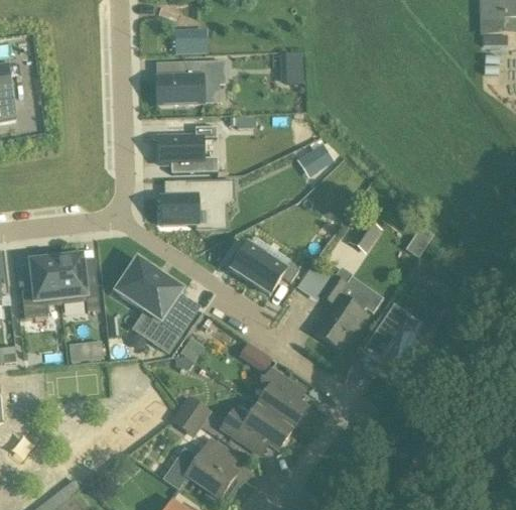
[(478,0),(480,34),(515,32),(515,0),(478,0)]
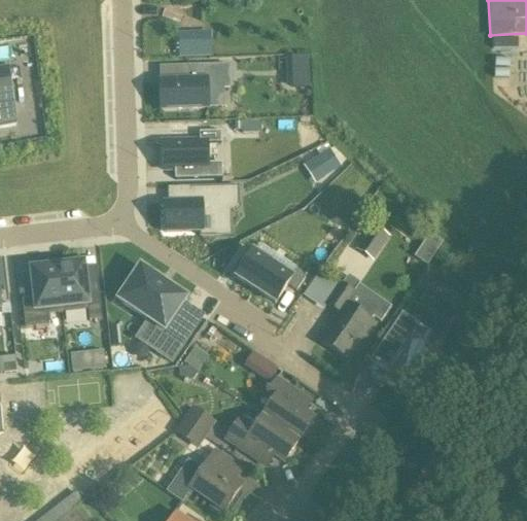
[(161,106),(207,104),(206,84),(229,83),(227,62),(185,63),(186,76),(160,77),(161,106)]
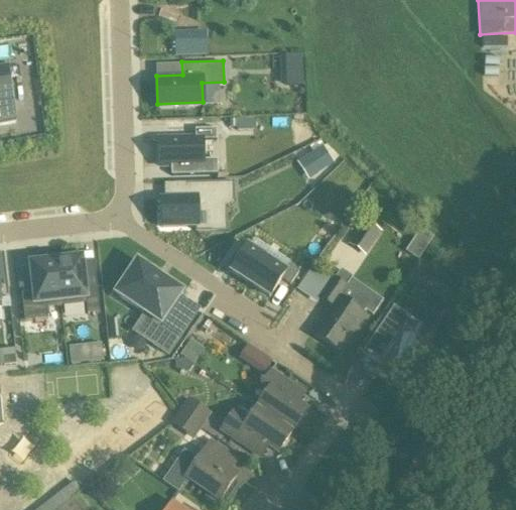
[(0,120),(15,118),(14,102),(9,61),(0,62),(0,120)]
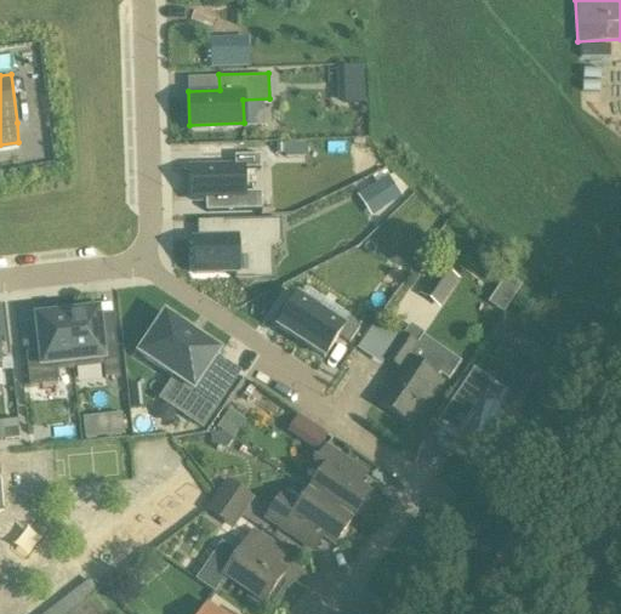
[(234,165),(191,166),(192,195),(205,195),(205,208),(261,205),(260,151),(234,152),(234,165)]
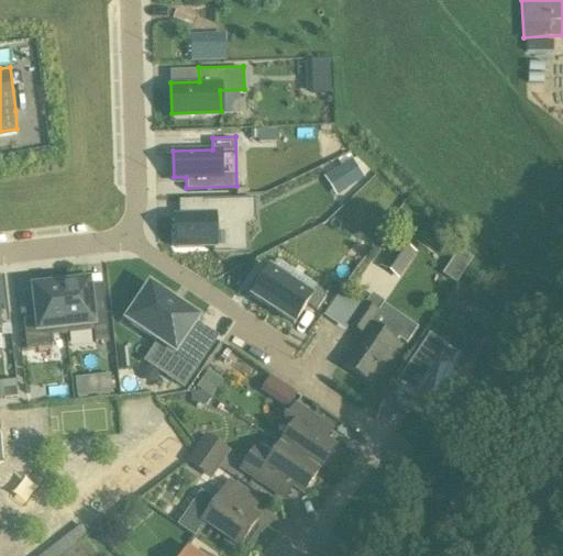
[(353,156),(351,154),(333,166),(346,186),(364,174),(363,173),(353,156)]
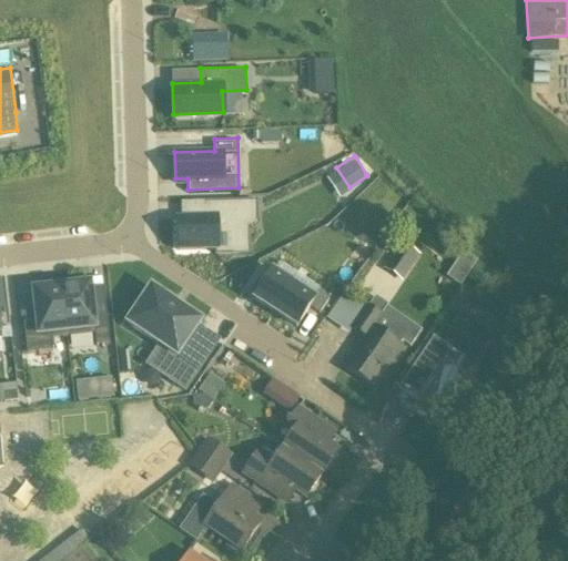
[(234,228),(256,216),(255,196),(203,199),(203,214),(181,215),(176,215),(176,246),(215,245),(215,251),(234,251),(234,228)]
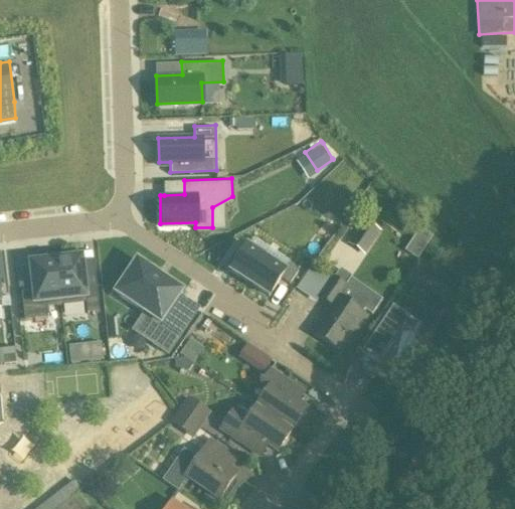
[(365,251),(381,227),(363,214),(347,239),(365,251)]
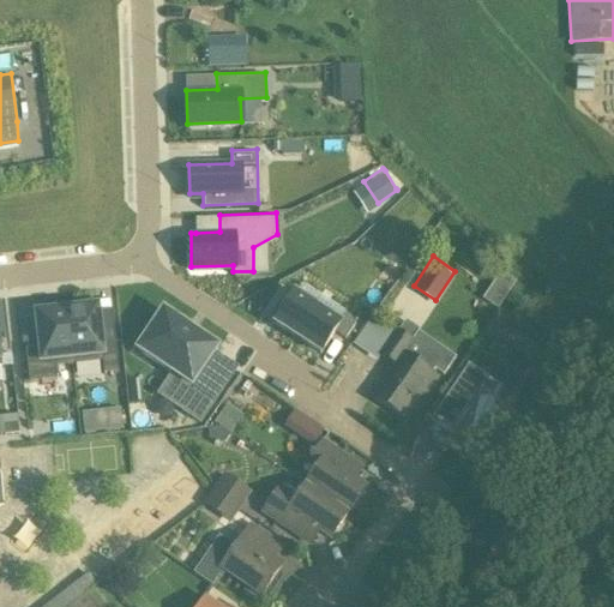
[(278,308),(290,290),(281,284),(269,301),(278,308)]
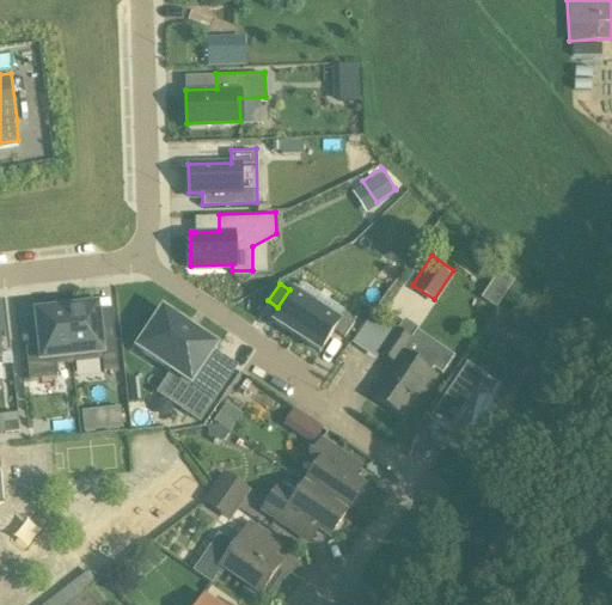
[(293,288),(273,318),(319,348),(334,327),(344,334),(354,318),(342,310),(337,317),(293,288)]
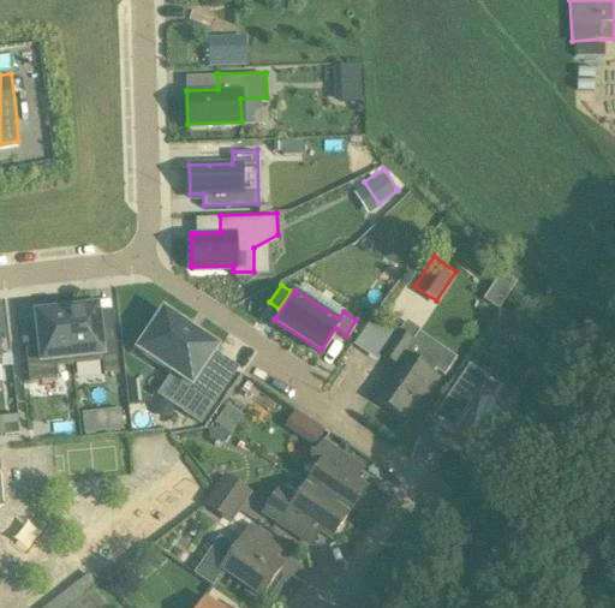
[(119,368),(114,335),(100,337),(97,308),(96,303),(66,307),(72,361),(102,357),(103,370),(119,368)]
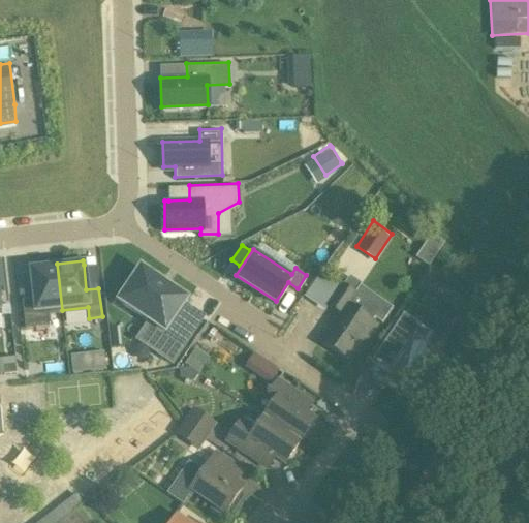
[(30,267),(34,296),(22,297),(25,326),(49,322),(48,312),(62,310),(57,264),(30,267)]
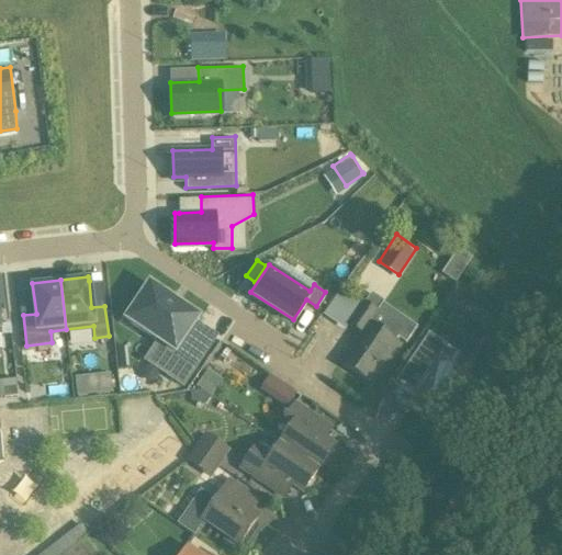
[(180,388),(205,350),(184,336),(199,315),(149,281),(124,316),(164,342),(147,366),(180,388)]
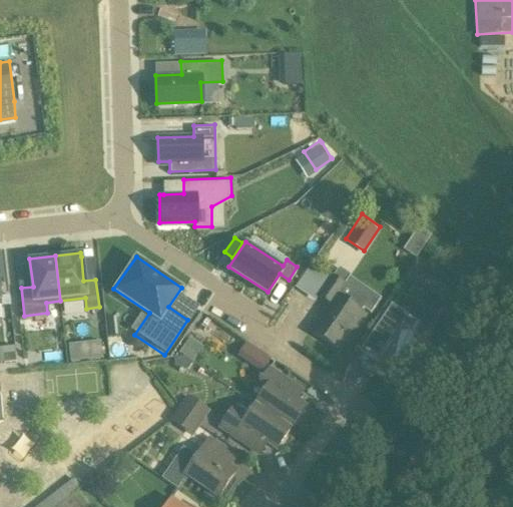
[(349,273),(350,272),(339,264),(333,273),(332,272),(317,293),(330,302),(312,328),(337,346),(362,309),(361,308),(363,306),(370,310),(381,295),(349,273)]
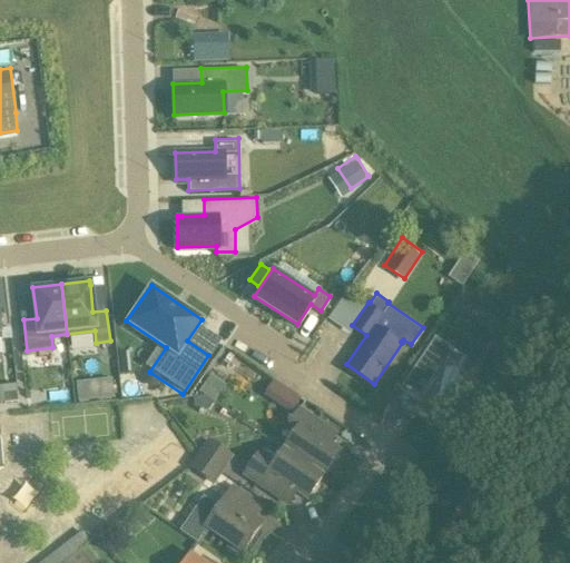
[(445,422),(471,384),(457,373),(464,361),(443,346),(419,381),(430,388),(419,405),(445,422)]
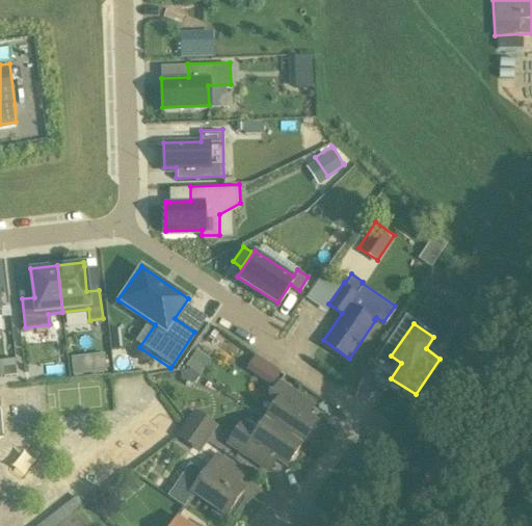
[(105,349),(92,350),(95,368),(106,367),(105,349)]
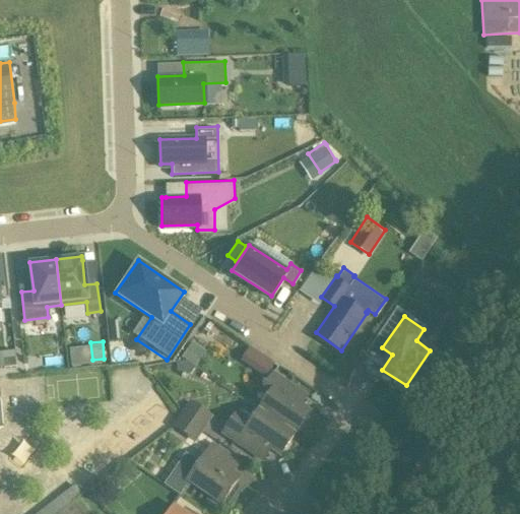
[(260,350),(249,343),(240,358),(251,365),(260,350)]
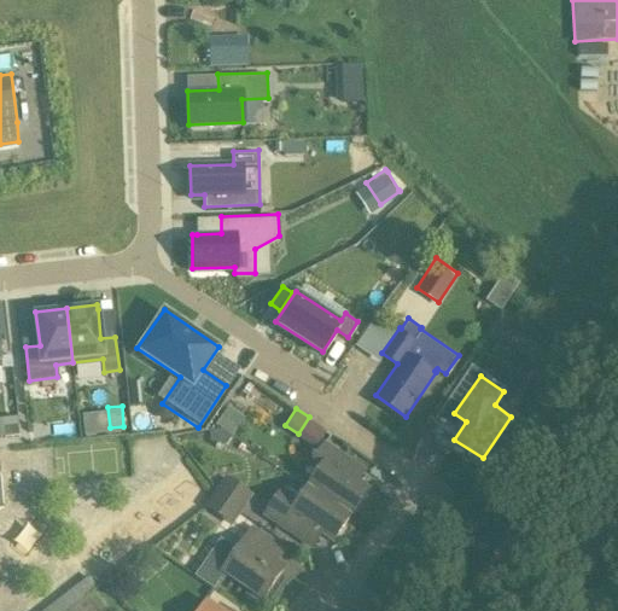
[(4,423),(5,434),(19,431),(18,422),(4,423)]
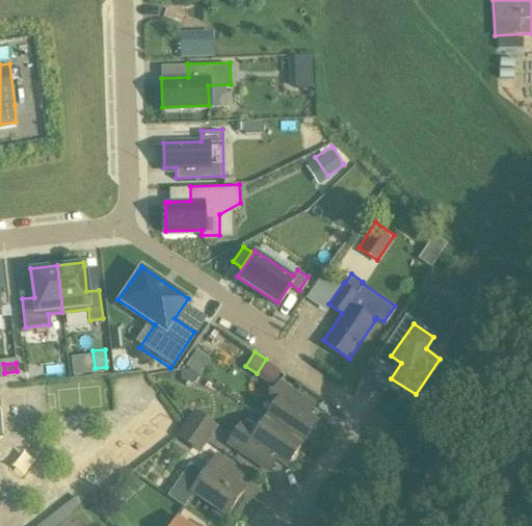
[(265,417),(301,442),(317,420),(308,413),(315,402),(280,378),(265,400),(272,405),(265,417)]
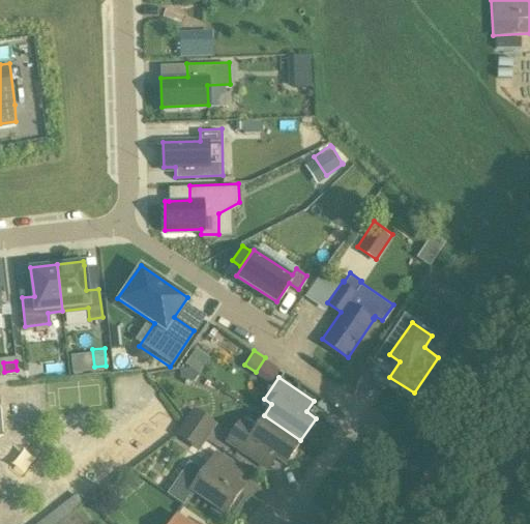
[(182,420),(206,437),(217,420),(193,405),(182,420)]
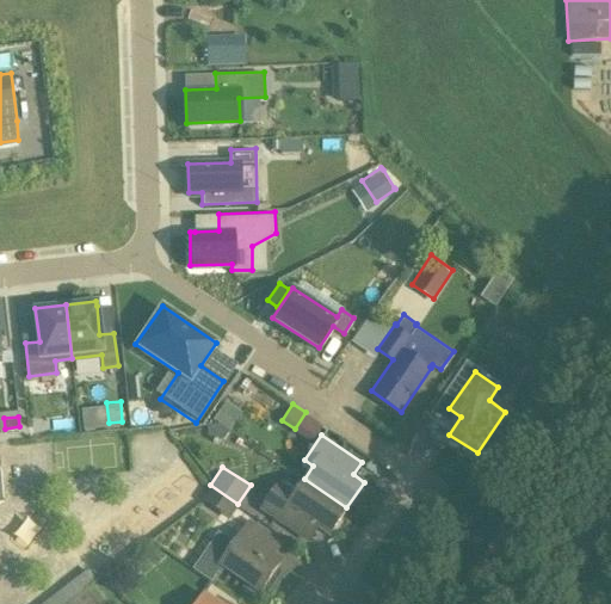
[(329,534),(346,507),(304,479),(295,493),(278,482),(261,506),(310,538),(319,527),(329,534)]
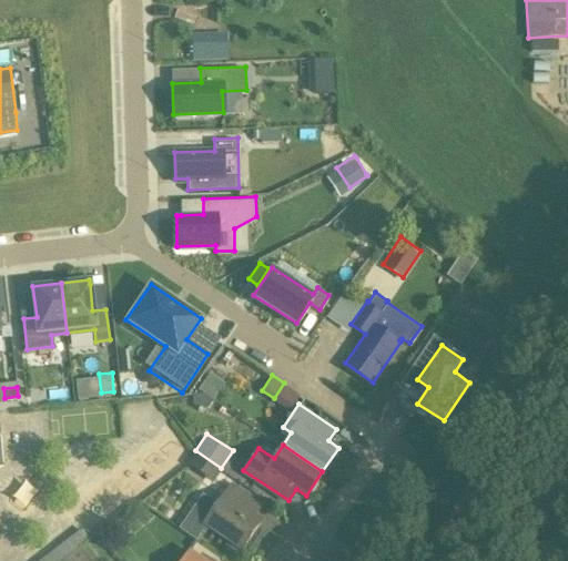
[(213,480),(221,468),(195,450),(188,462),(213,480)]
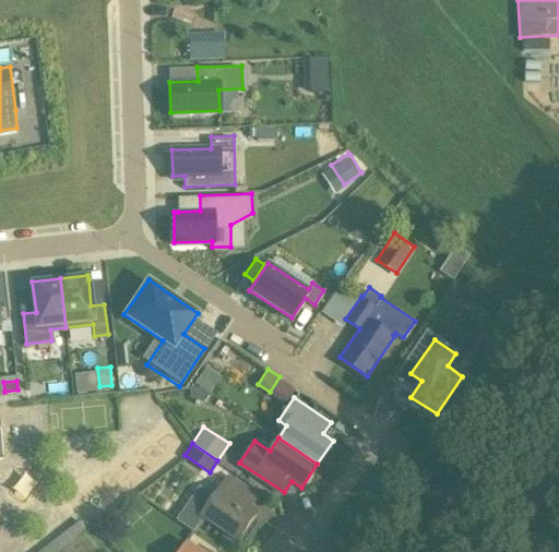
[(238,539),(258,511),(249,504),(257,493),(228,474),(201,513),(238,539)]
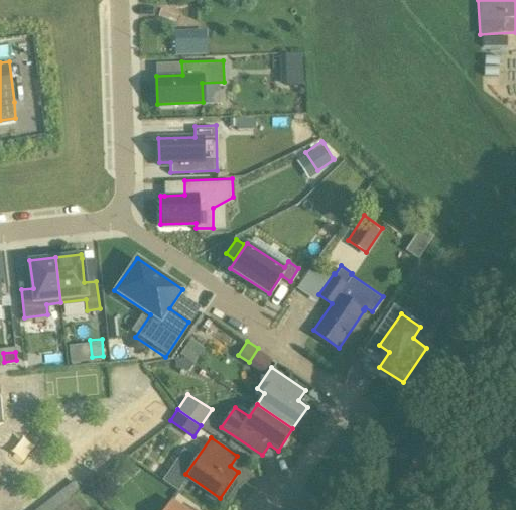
[(179,503),(172,498),(163,509),(201,509),(182,500),(179,503)]
